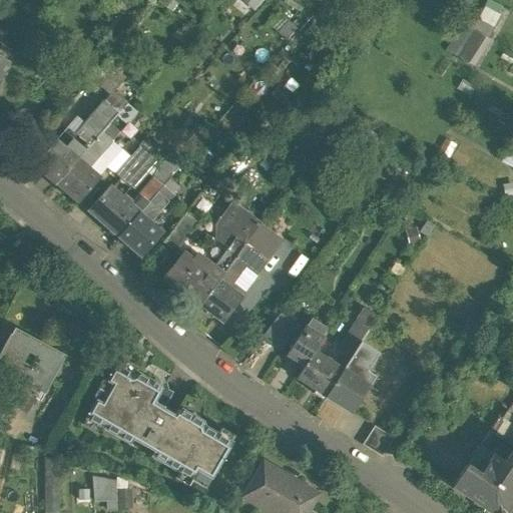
[(241,0),(254,10),(263,0),(241,0)]
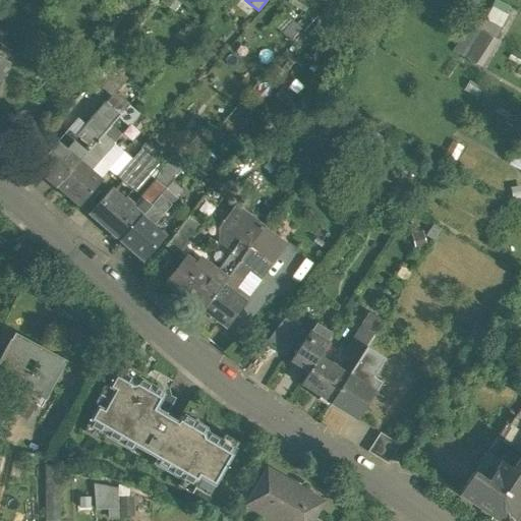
[(507,15),(490,6),(477,33),(493,41),(507,15)]
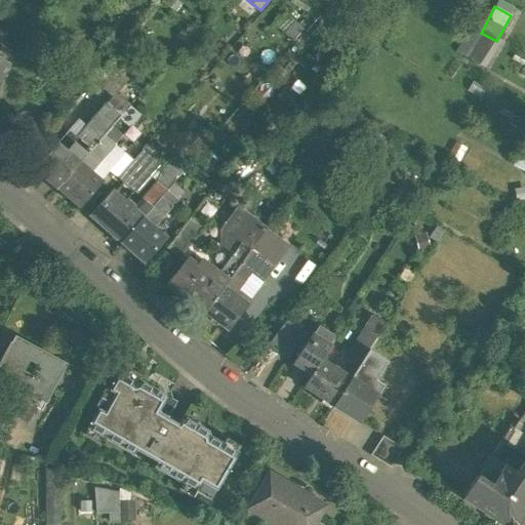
[(292,40),(304,27),(285,10),(273,23),(292,40)]
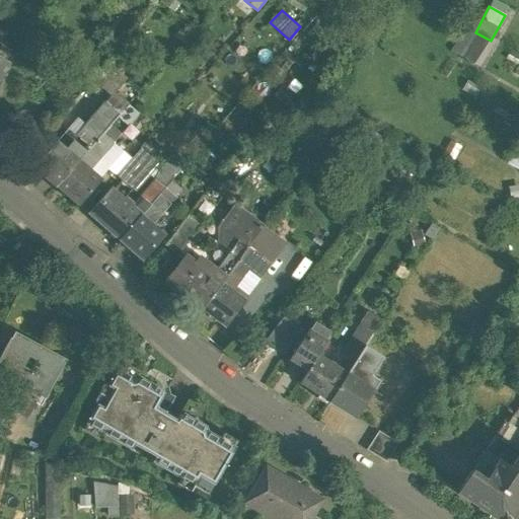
[(491,41),(475,32),(469,44),(485,52),(491,41)]
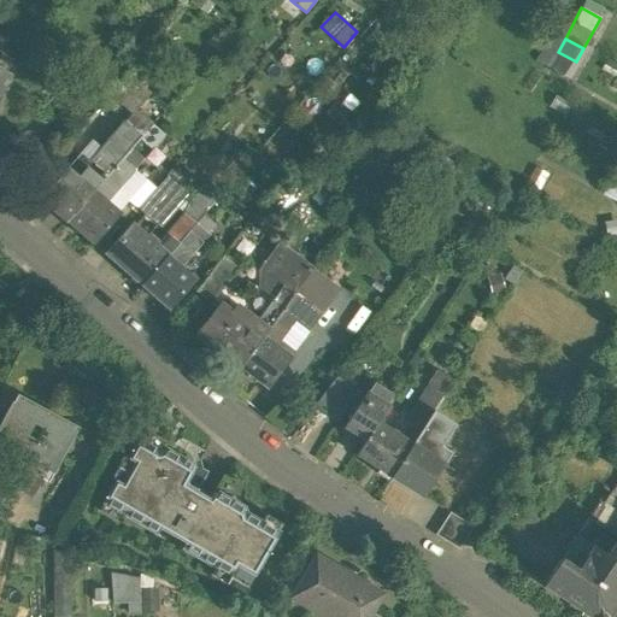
[(576,62),(558,52),(551,66),(569,78),(577,63),(576,62)]
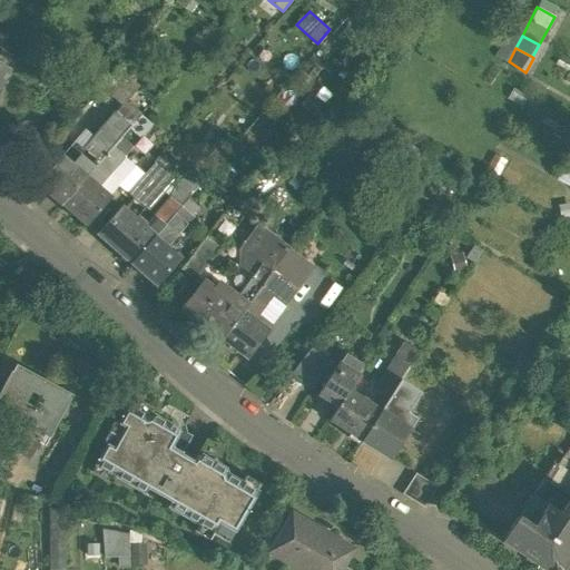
[(0,86),(9,71),(0,66),(0,86)]
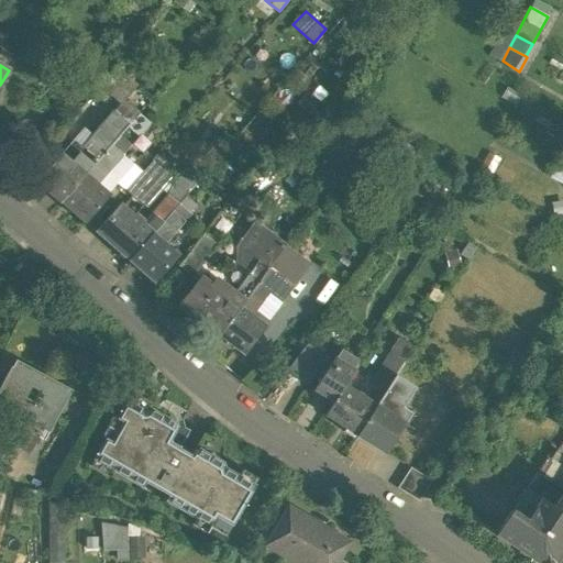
[(98,90),(79,110),(89,119),(108,99),(98,90)]
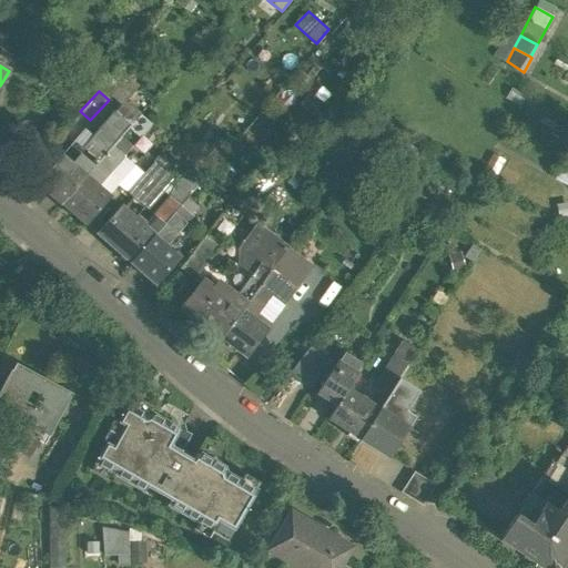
[(115,111),(83,149),(74,141),(61,155),(87,176),(112,148),(131,125),(115,111)]
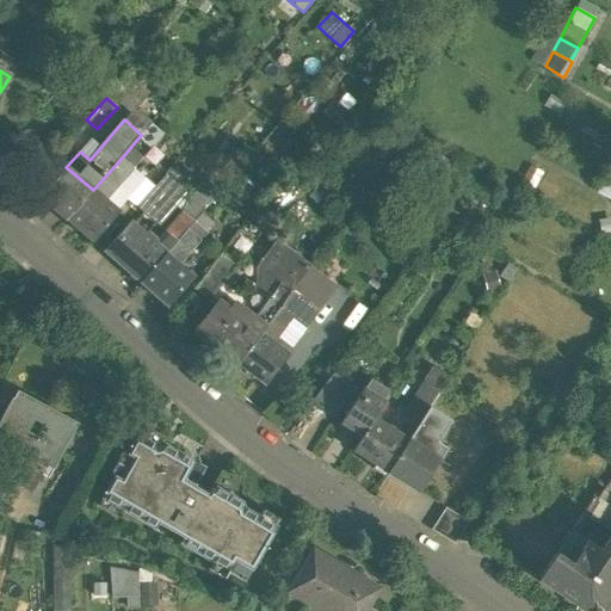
[(121,159),(93,190),(106,202),(134,170),(121,159)]
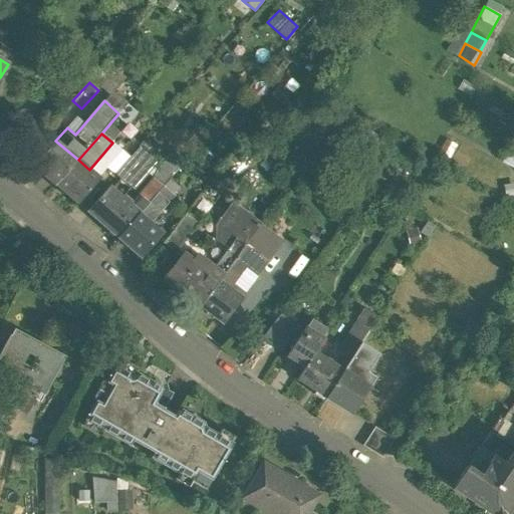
[(78,160),(55,141),(33,166),(56,186),(78,160)]
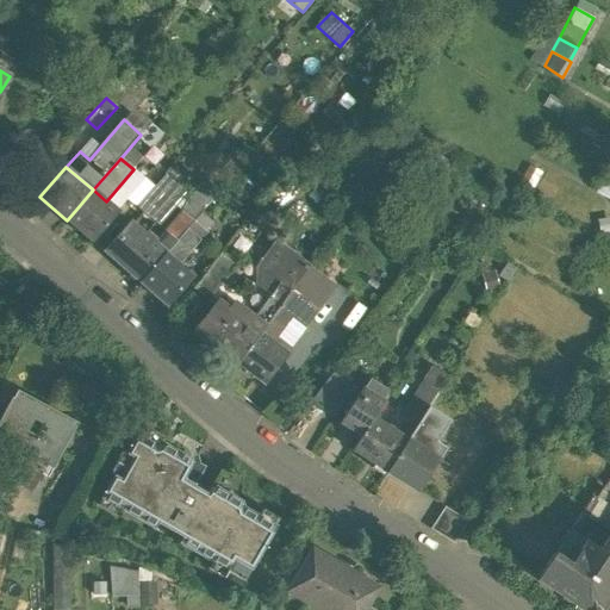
[(154,187),(134,169),(106,201),(116,210),(125,199),(136,209),(154,187)]
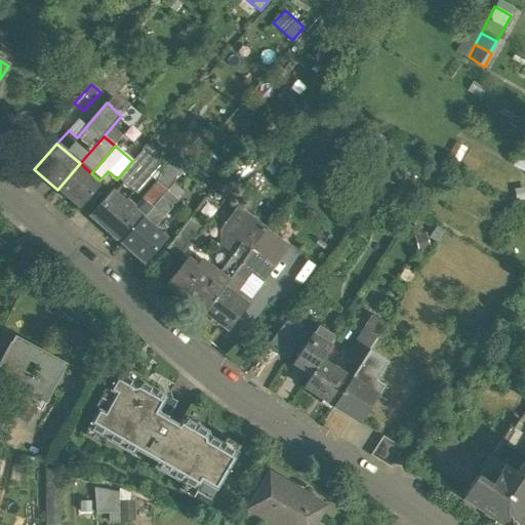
[(142,153),(134,161),(133,160),(132,161),(117,179),(124,186),(125,185),(134,193),(147,178),(146,177),(156,166),(142,153)]
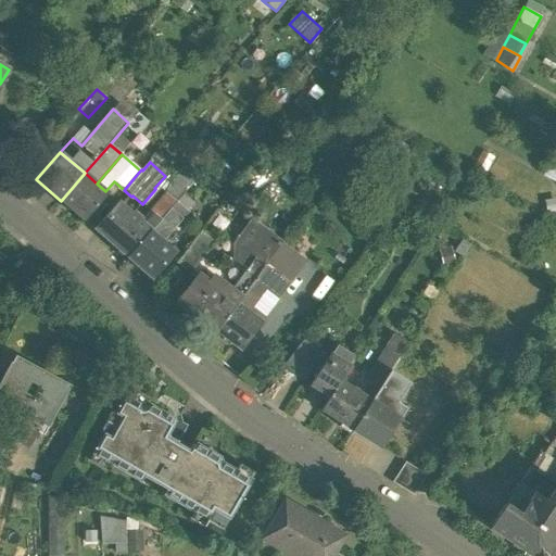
[(182,169),(171,184),(171,189),(167,193),(177,202),(196,180),(182,169)]
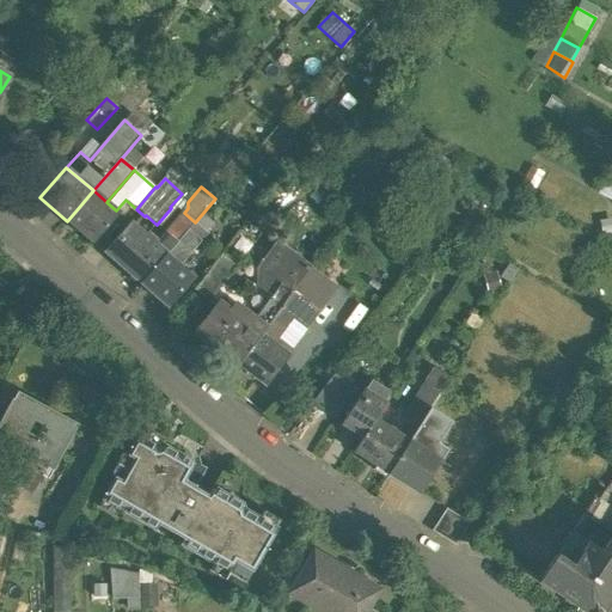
[(106,202),(93,190),(67,221),(93,244),(120,214),(106,202)]
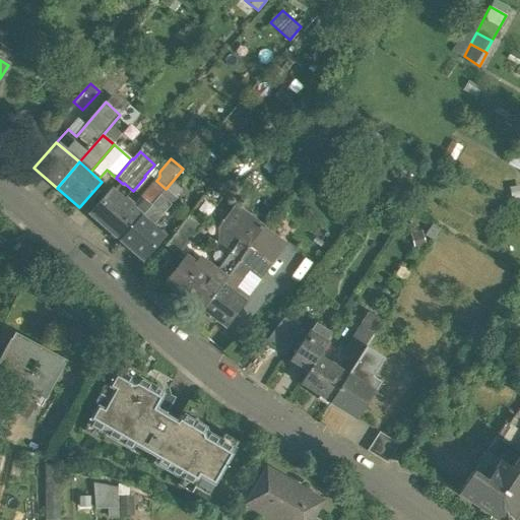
[(133,205),(131,207),(141,216),(166,189),(156,181),(155,181),(133,205)]
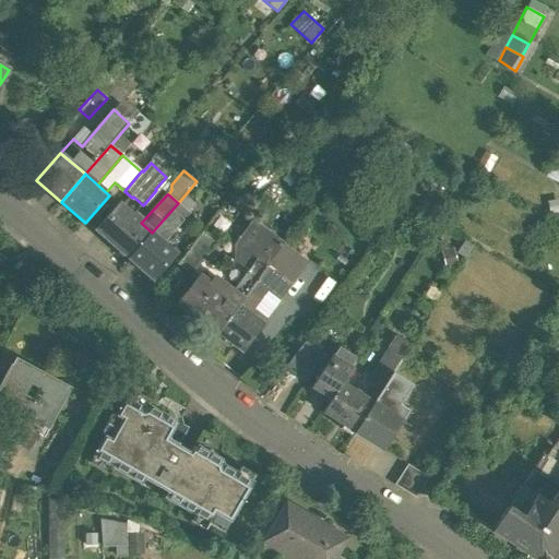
[(178,203),(152,233),(164,242),(189,213),(178,203)]
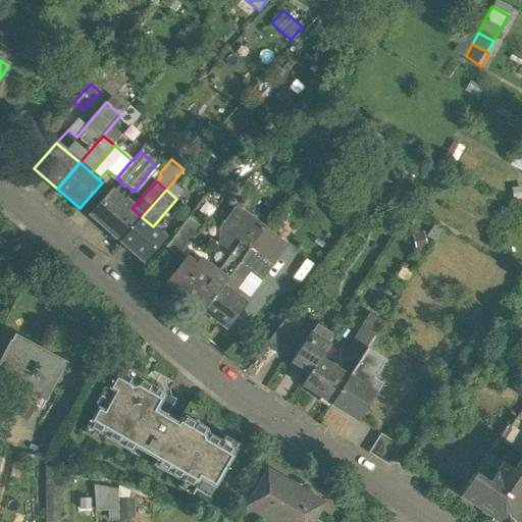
[(126,200),(124,202),(113,192),(91,217),(120,243),(142,217),(132,208),(134,206),(126,200)]
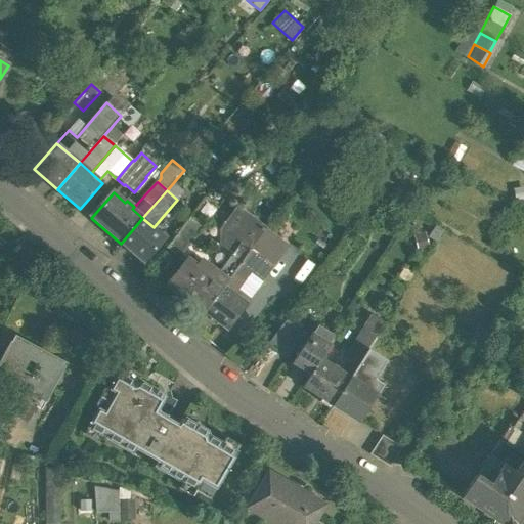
[(266,230),(237,209),(221,231),(222,246),(232,254),(218,273),(214,279),(224,287),(239,265),(250,251),(266,230)]
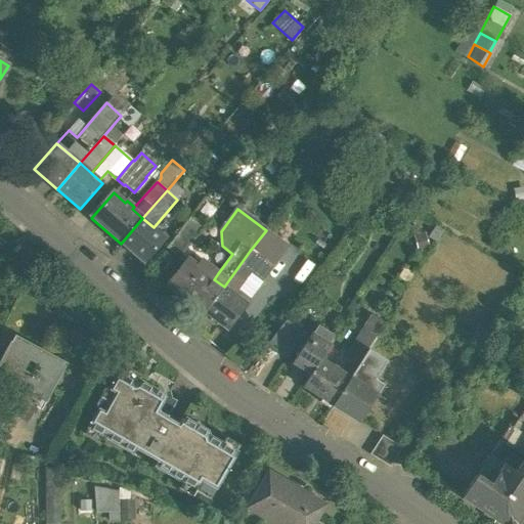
[(189,217),(168,247),(180,256),(202,227),(189,217)]
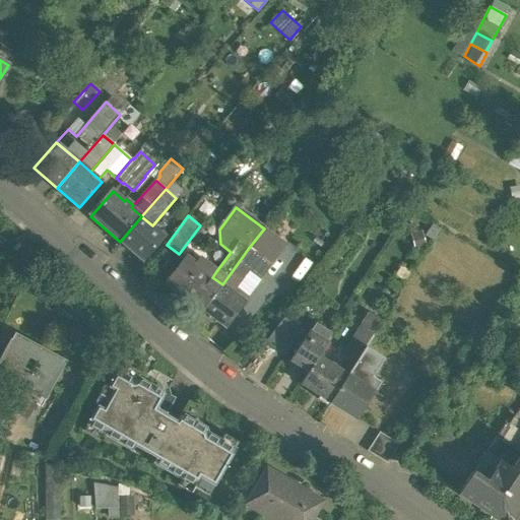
[(141,216),(120,242),(142,261),(164,236),(152,225),(141,216)]
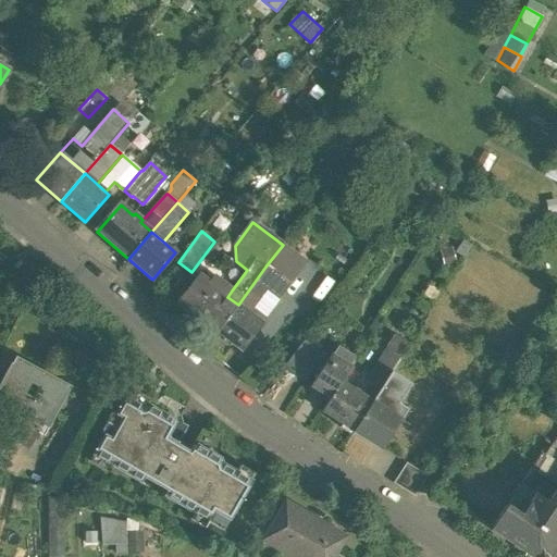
[(265,267),(255,282),(267,291),(279,299),(307,262),(283,245),(265,267)]
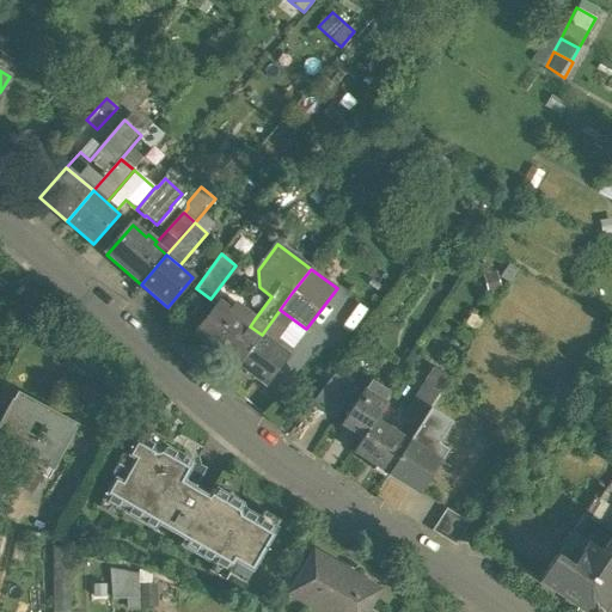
[(255,319),(236,306),(231,312),(219,304),(196,334),(239,366),(262,335),(250,326),(255,319)]
